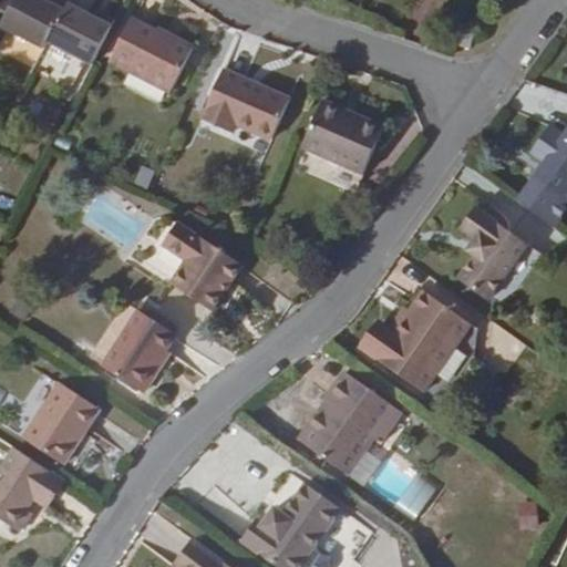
[(48,42),(65,11),(47,0),(14,0),(0,26),(43,50),(48,42)]
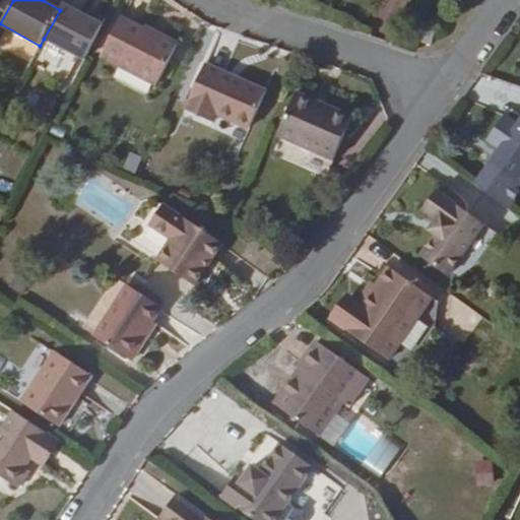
[(64,3),(60,10),(44,39),(85,61),(105,24),(64,3)]
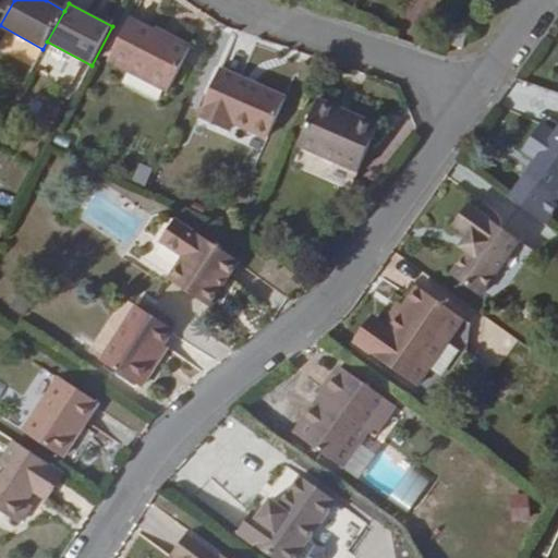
[(155,31),(144,25),(132,17),(109,59),(169,92),(192,47),(157,27),(155,31)]
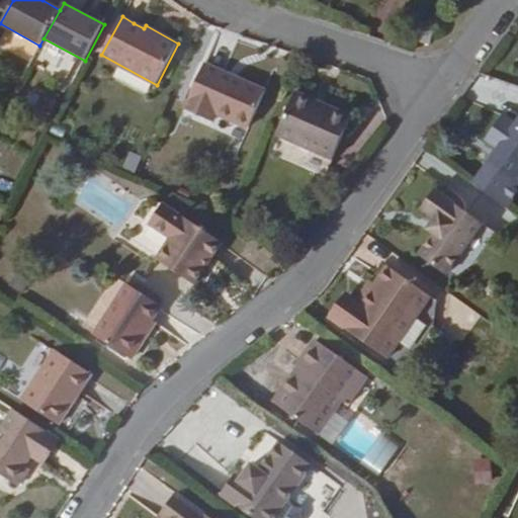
[(135,19),(134,23),(144,28),(146,25),(135,19)]
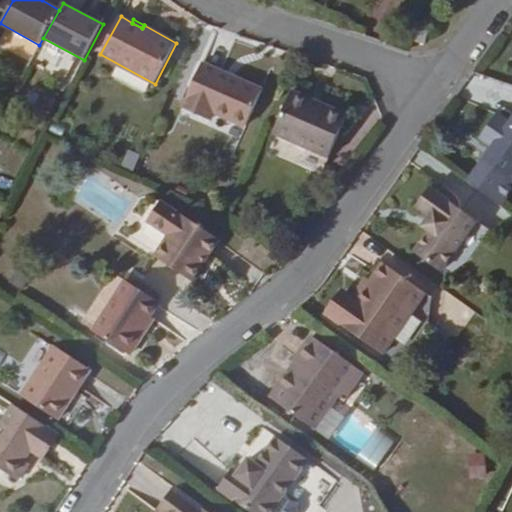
[(418,27),(415,41),(426,44),(430,29),(418,27)]
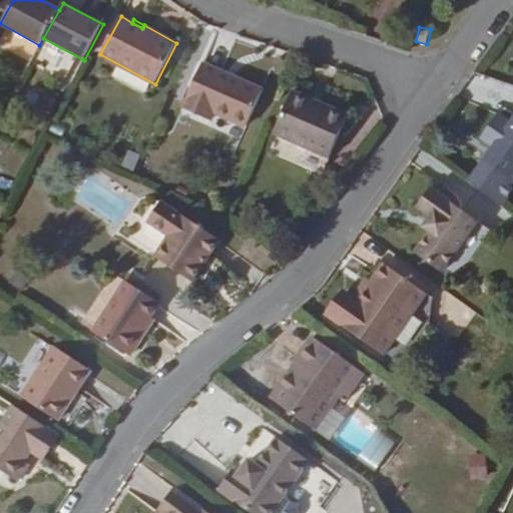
[(202,64),(182,108),(213,123),(216,116),(245,129),(263,89),(202,64)]
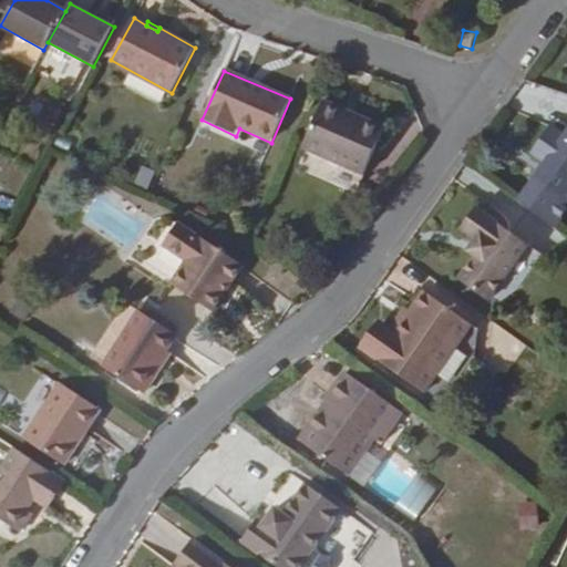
[(348,116),(350,111),(325,101),(302,148),(364,176),(387,126),(360,115),(358,121),(348,116)]
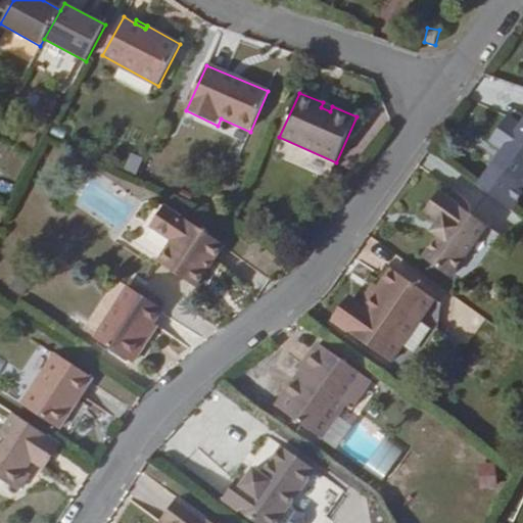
[(332,106),(323,102),(321,107),(330,111),(332,106)]
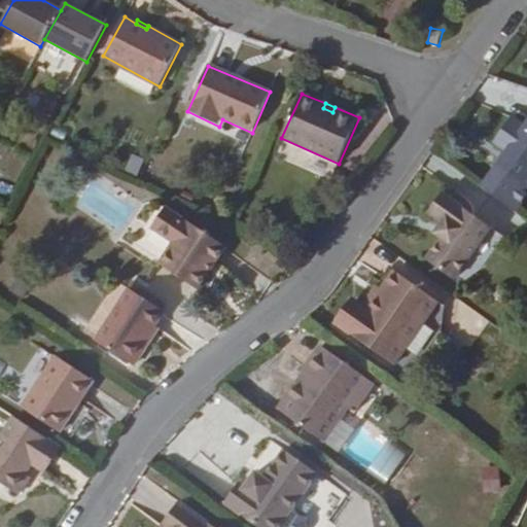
[(526,121),(526,124),(513,115),(493,143),(505,152),(482,185),(519,211),(526,200),(526,121)]
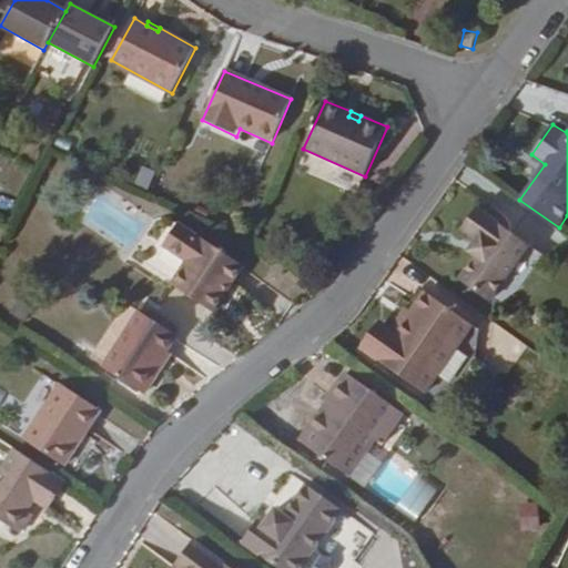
[(462,231),(466,234),(484,211),(479,208),(462,231)]
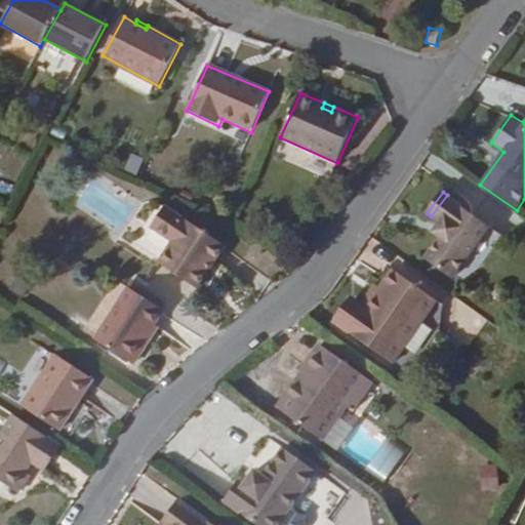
[(447,195),(431,216),(441,224),(435,233),(441,237),(425,258),(452,279),(490,227),(447,195)]
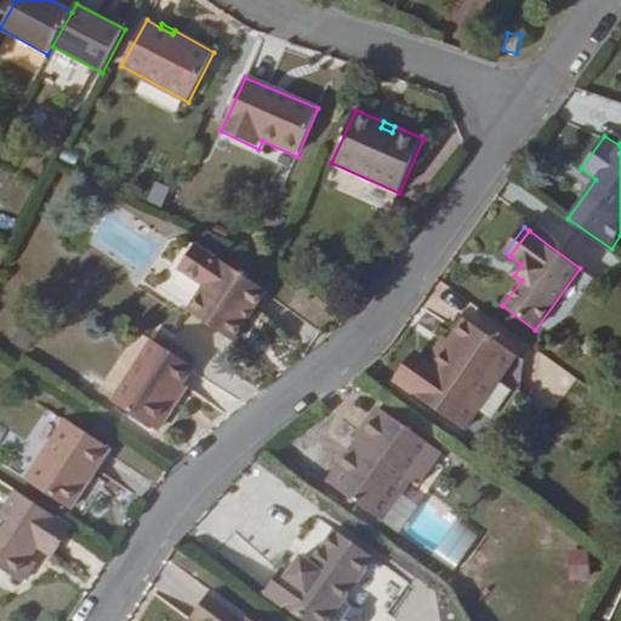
[(268,291),(198,241),(178,269),(204,286),(187,311),(234,343),(268,291)]
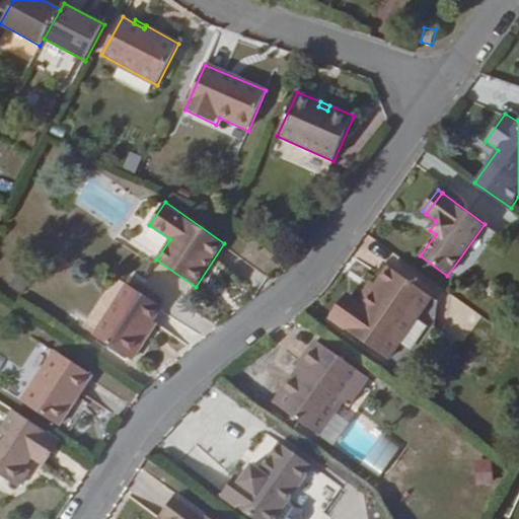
[(388,266),(375,285),(362,303),(357,299),(352,296),(334,321),(389,361),(433,298),(388,266)]
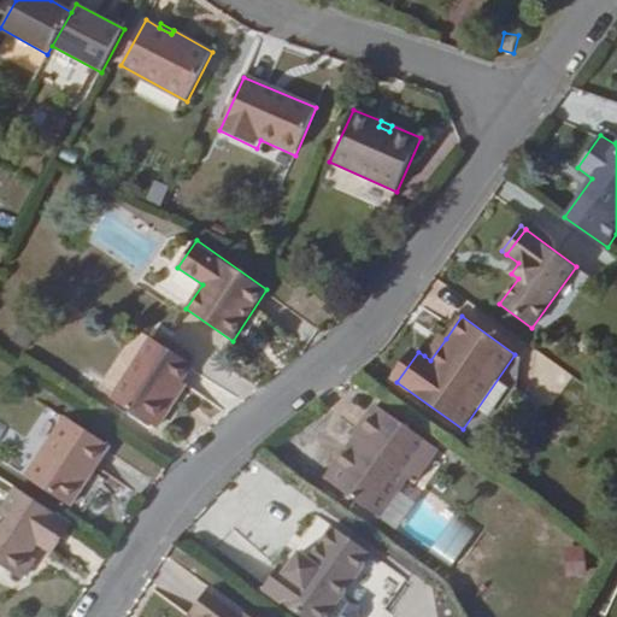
[(10,336),(27,347),(35,334),(18,323),(10,336)]
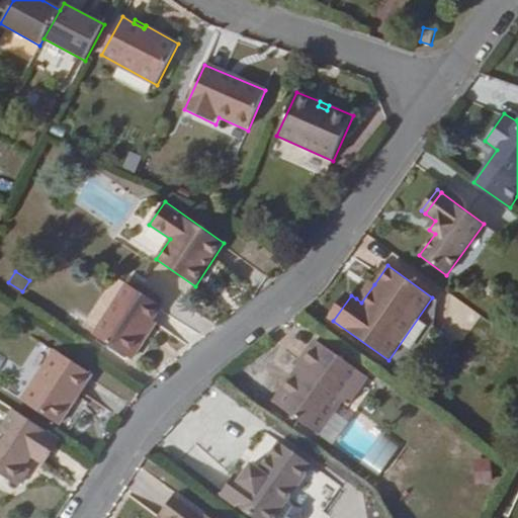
[(369,280),(356,298),(361,303),(374,284),(369,280)]
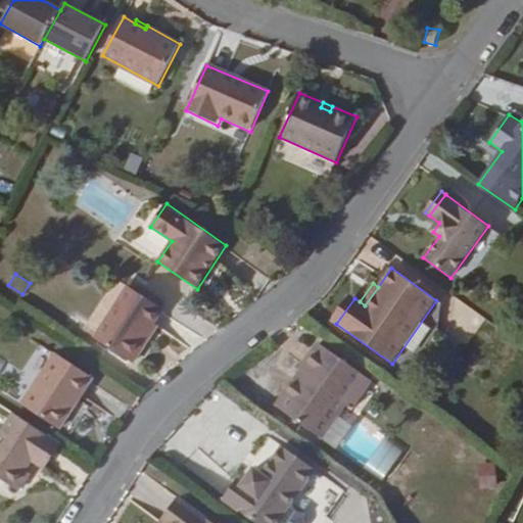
[(134,364),(151,337),(147,334),(153,323),(163,308),(128,286),(94,338),(134,364)]
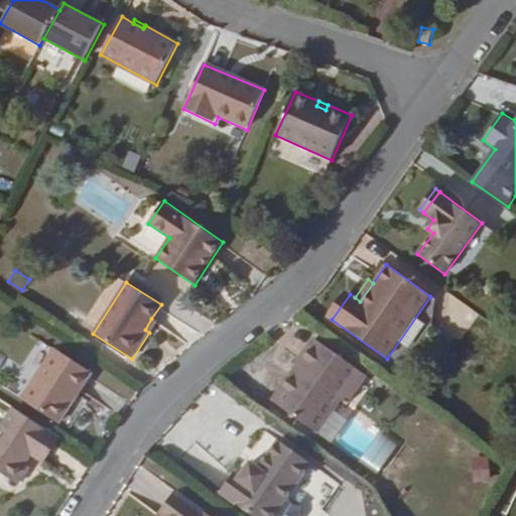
[(328,316),(332,319),(350,294),(345,291),(328,316)]
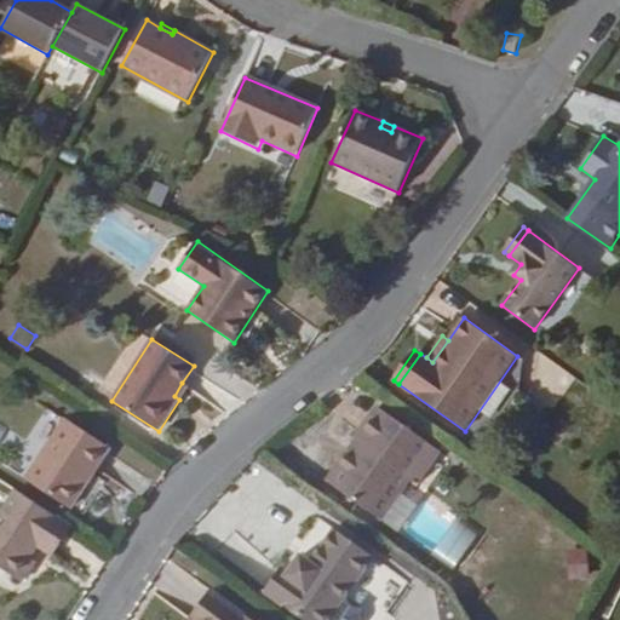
[(188,386),(182,383),(174,396),(179,400),(188,386)]
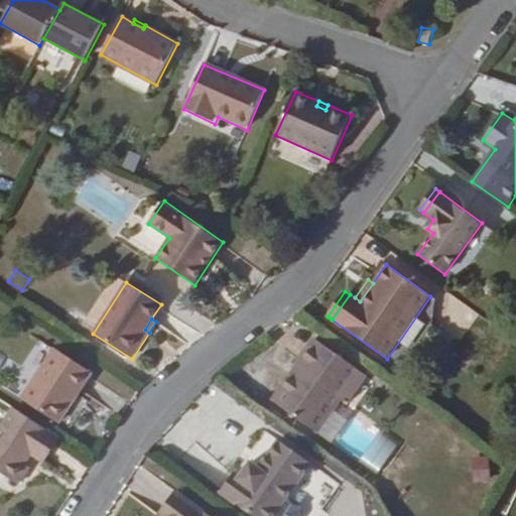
[(294,364),(297,367),(303,371),(297,379),(278,392),(272,400),(316,433),(342,399),(347,403),(366,377),(313,338),(294,364)]
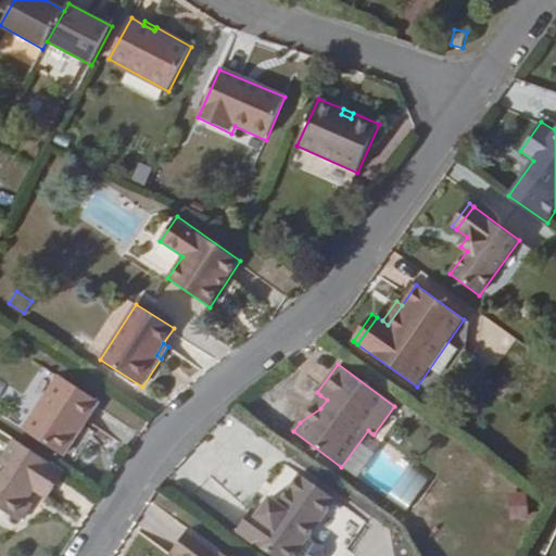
[(64,457),(100,402),(59,375),(23,430),(64,457)]
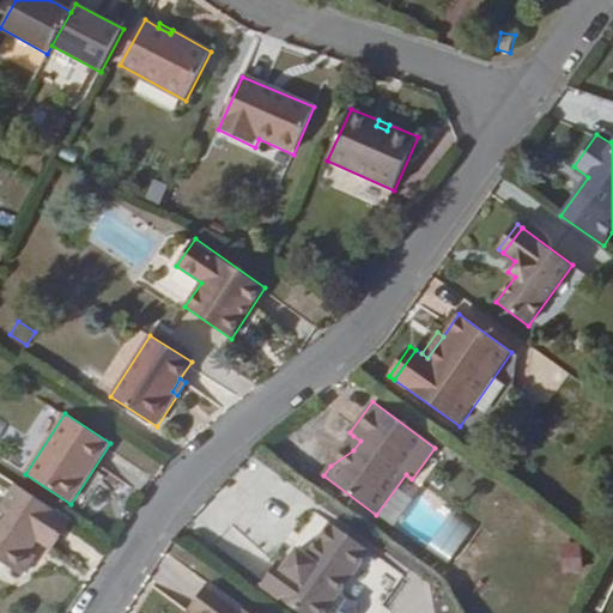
[(353,436),(331,466),(353,450),(360,441),(353,436)]
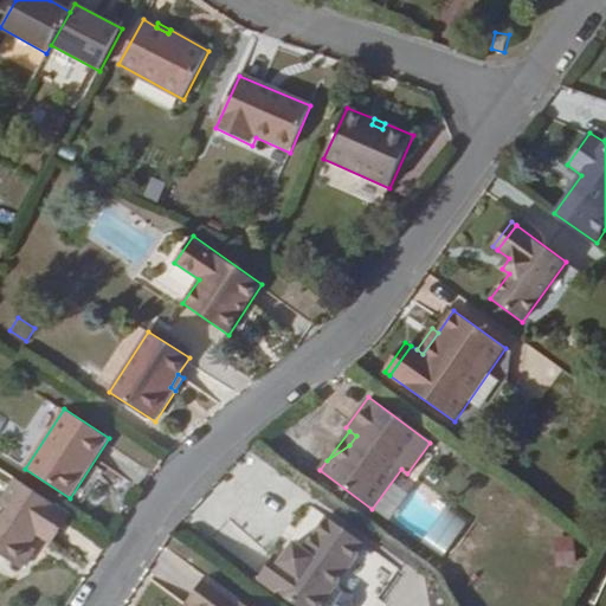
[(47,541),(66,511),(17,479),(0,503),(0,554),(23,569),(36,548),(31,545),(38,534),(47,541)]
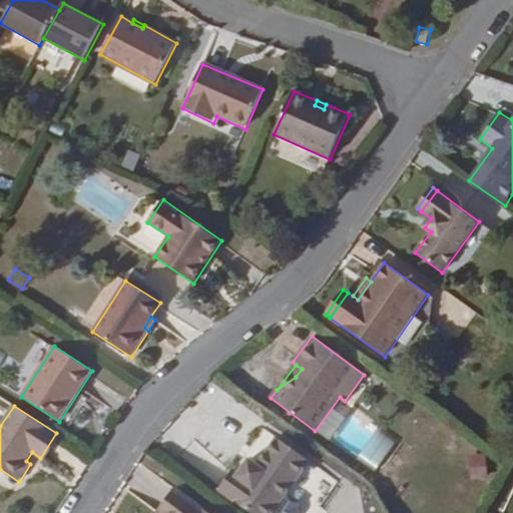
[(60,436),(56,433),(40,458),(44,460),(60,436)]
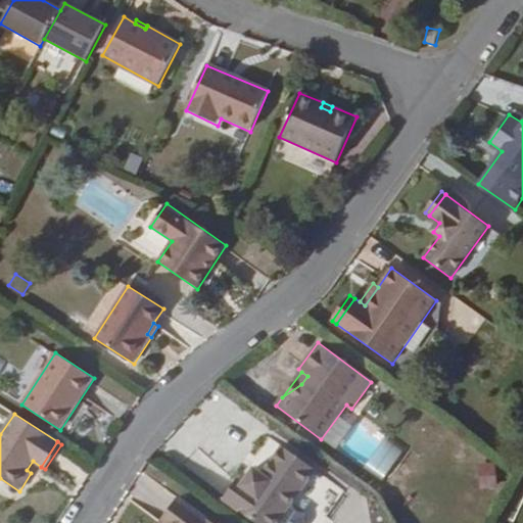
[(239,478),(224,498),(257,522),(279,522),(293,504),(317,471),(283,446),(263,474),(255,468),(244,482),(239,478)]
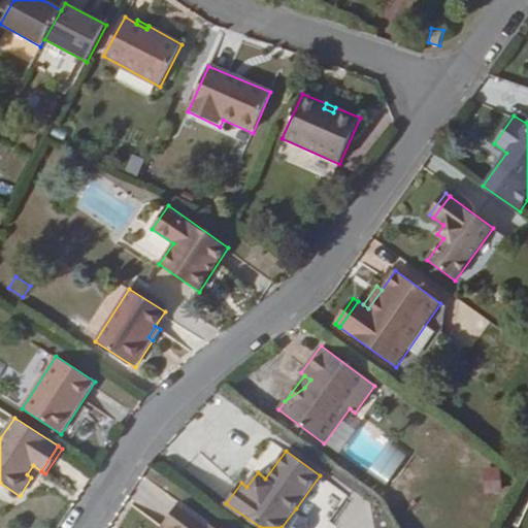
[(161,527),(165,527),(184,504),(180,501),(161,527)]
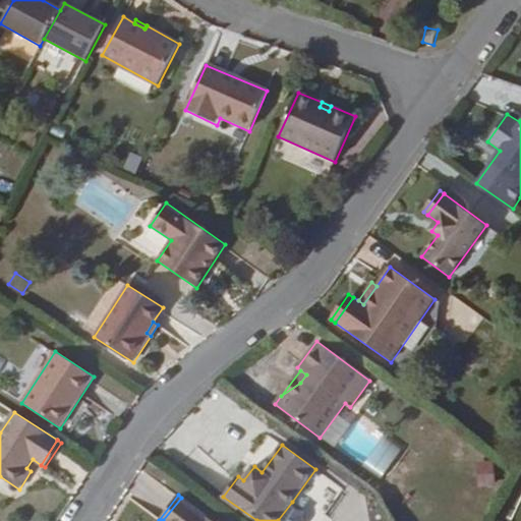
[(213,520),(181,498),(163,520),(213,520)]
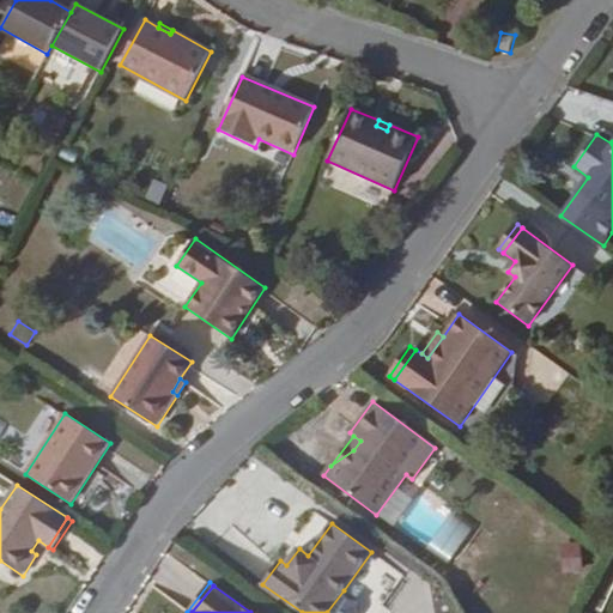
[(344,590),(327,612),(358,612),(358,611),(357,607),(360,602),(344,590)]
